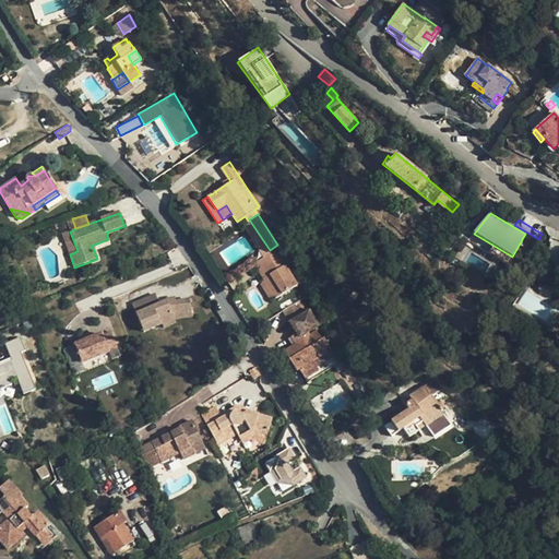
[(62,235),(70,254),(78,251),(70,232),(62,235)]
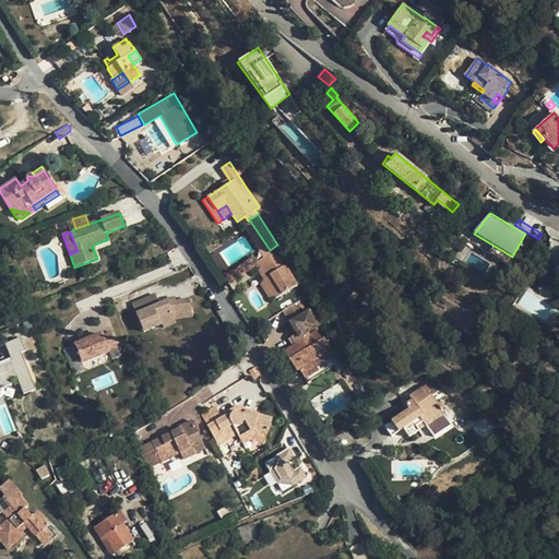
[(277,245),(270,250),(251,261),(257,270),(261,268),(265,275),(262,277),(275,296),(295,282),(283,262),(288,259),(277,245)]
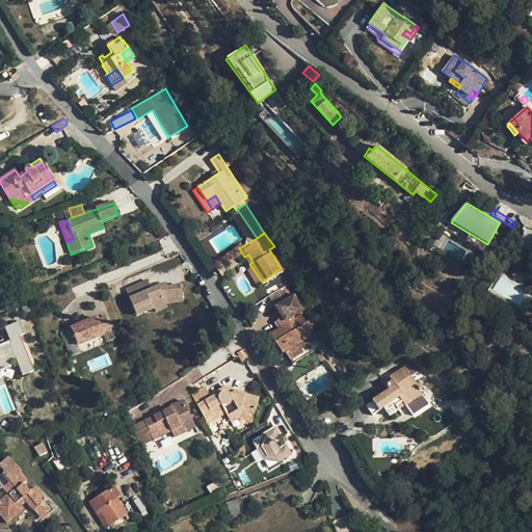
[(244,257),(249,264),(253,262),(248,255),(244,257)]
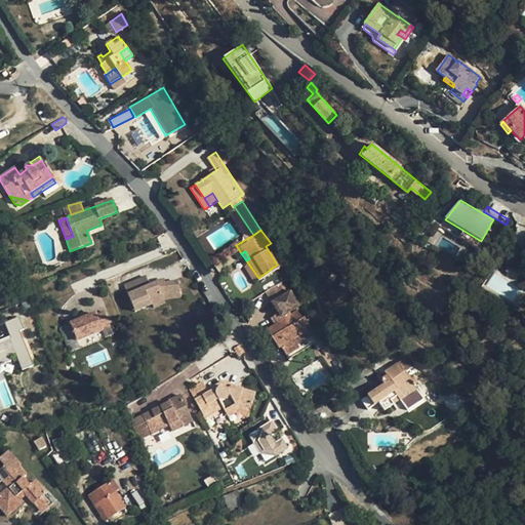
[(252,281),(258,278),(246,260),(241,264),(252,281)]
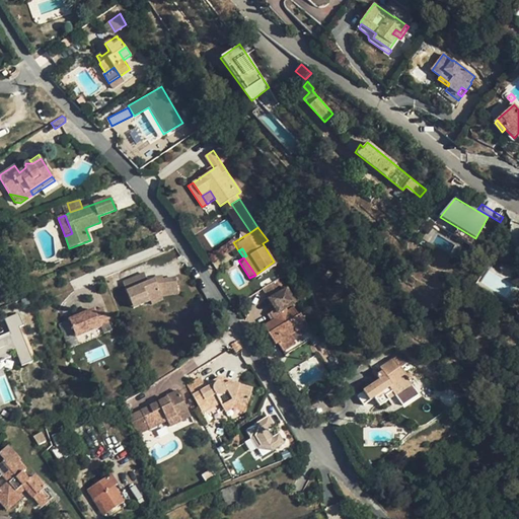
[(502,267),(515,270),(516,263),(504,260),(502,267)]
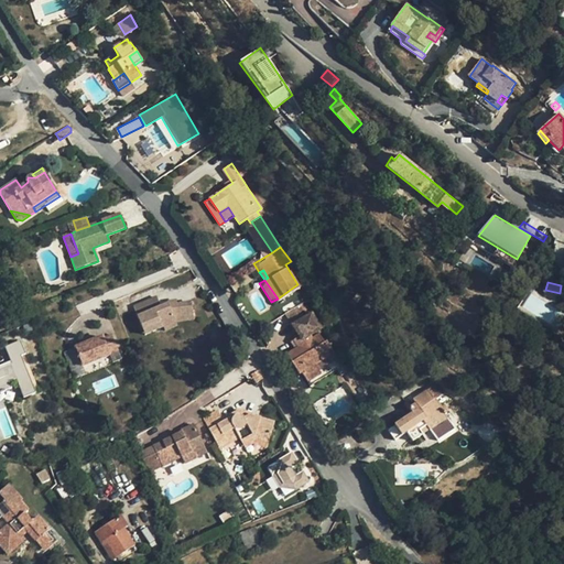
[(158,297),(136,305),(143,327),(151,325),(152,331),(164,327),(175,322),(193,320),(191,302),(179,304),(171,304),(171,303),(162,306),(158,297)]
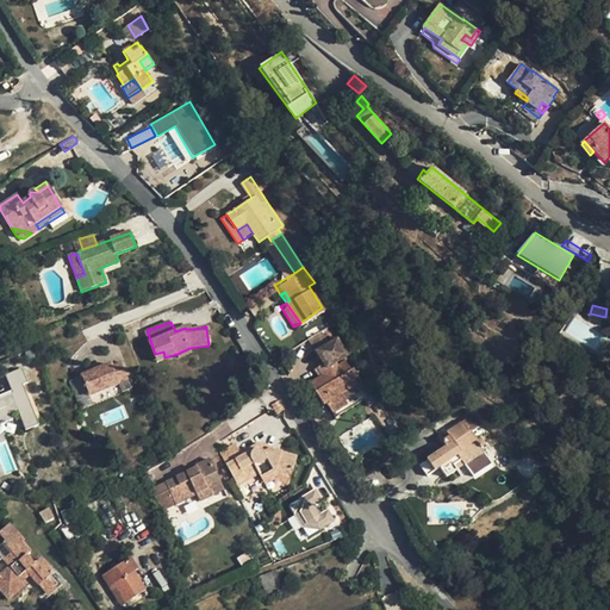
[(35,329),(26,323),(22,329),(30,336),(35,329)]
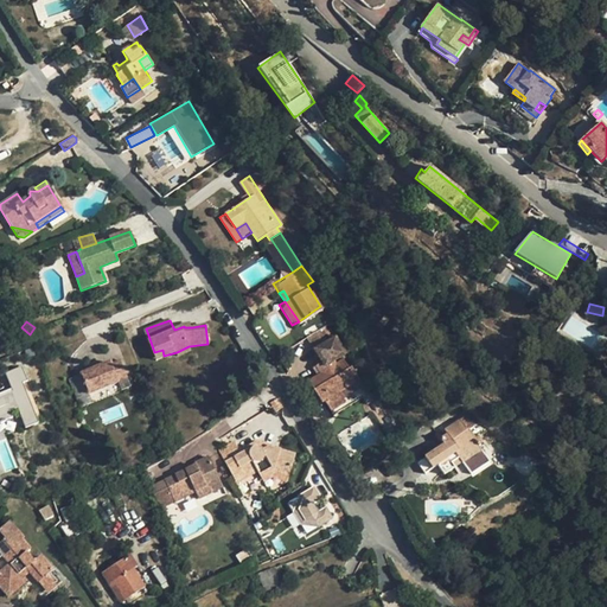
[(326,330),(334,343),(340,340),(332,326),(326,330)]
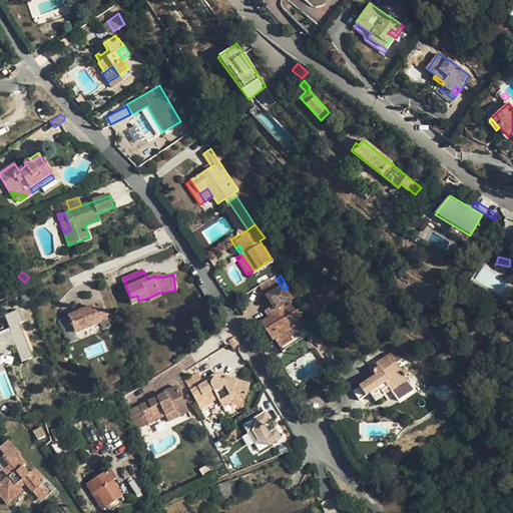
[(265,287),(272,297),(283,290),(276,279),(265,287)]
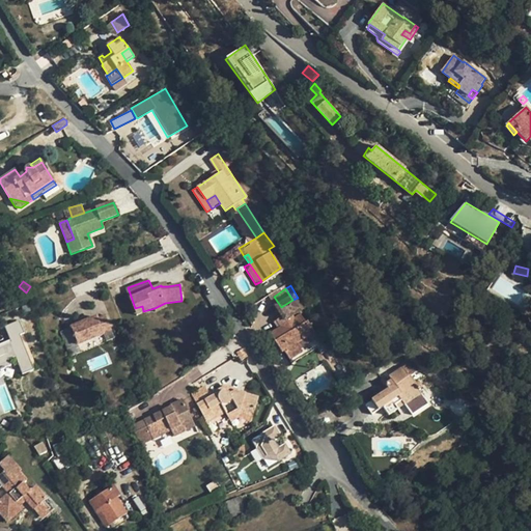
[(292,300),(281,307),(287,318),(286,319),(288,325),(282,329),(280,327),(270,333),(282,353),(284,351),(290,360),(303,352),(297,343),(311,335),(309,331),(313,329),(308,319),(306,322),(301,314),(299,316),(297,313),(308,306),(301,296),(298,298),(292,300)]
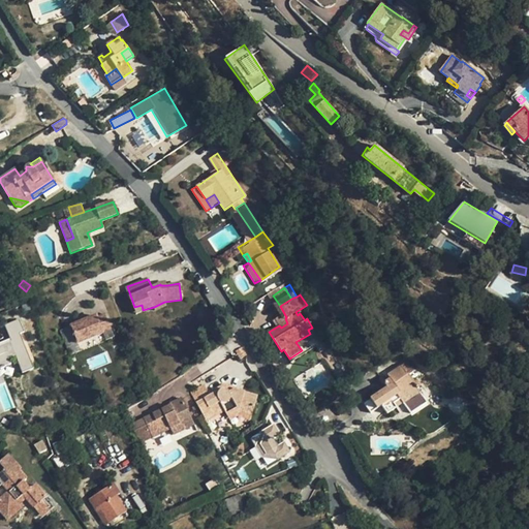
[(97,314),(72,323),(78,340),(102,332),(102,330),(112,327),(106,313),(98,315),(97,314)]
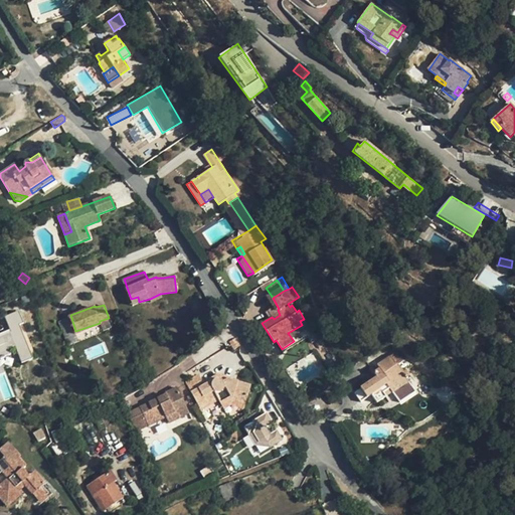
[(271,314),(272,317),(274,319),(280,315),(278,310),(271,314)]
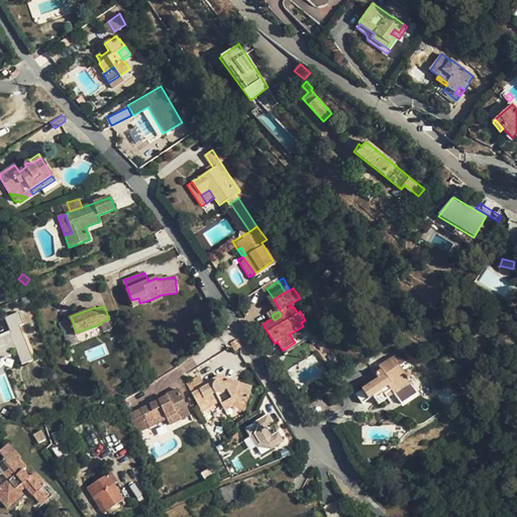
[(0,333),(0,358),(16,353),(21,365),(33,359),(16,312),(4,317),(9,330),(0,333)]
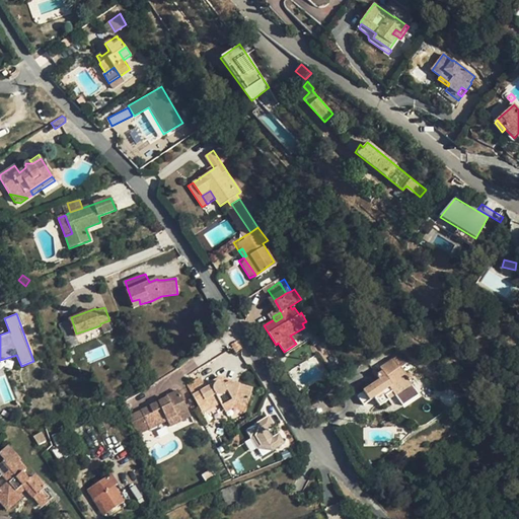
[(67,339),(75,335),(68,319),(60,323),(67,339)]
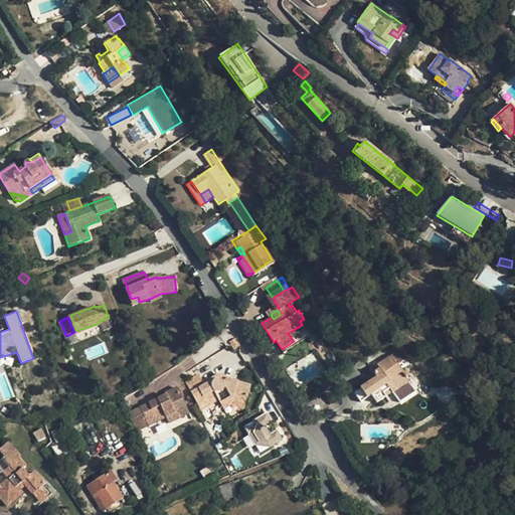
[(308,333),(302,325),(288,333),(294,341),(308,333)]
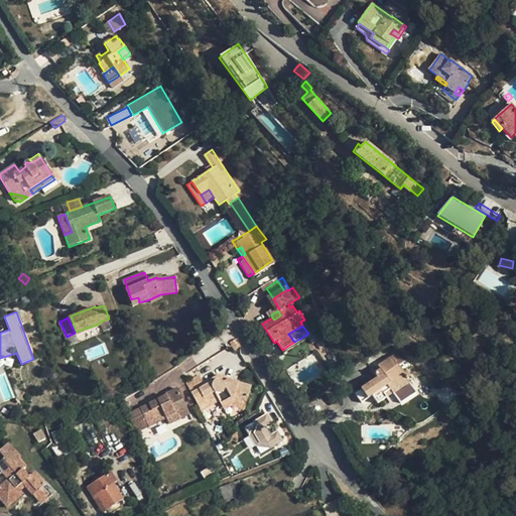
[(361,389),(362,390),(356,394),(361,402),(372,395),(378,403),(386,397),(384,393),(390,389),(393,393),(409,382),(403,373),(405,372),(400,366),(406,361),(398,351),(393,355),(379,365),(381,369),(374,373),(377,378),(361,389)]
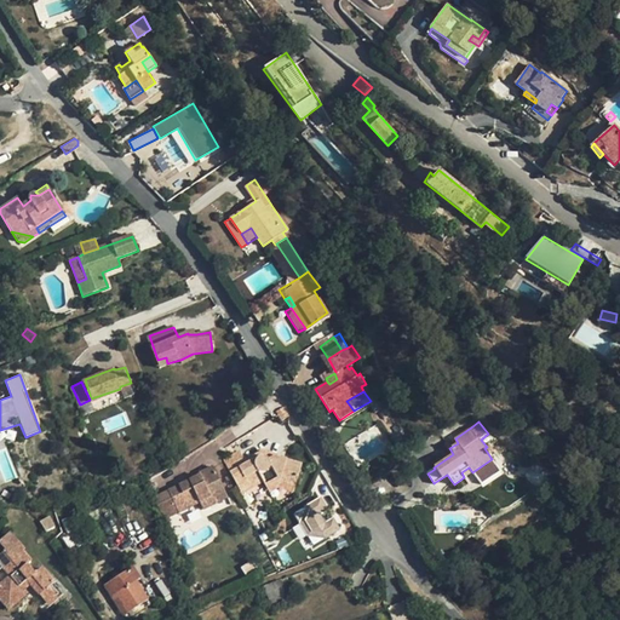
[(304,474),(276,463),(270,466),(267,460),(248,469),(247,465),(242,455),(227,463),(240,494),(262,484),(264,488),(265,492),(277,487),(294,493),(304,474)]
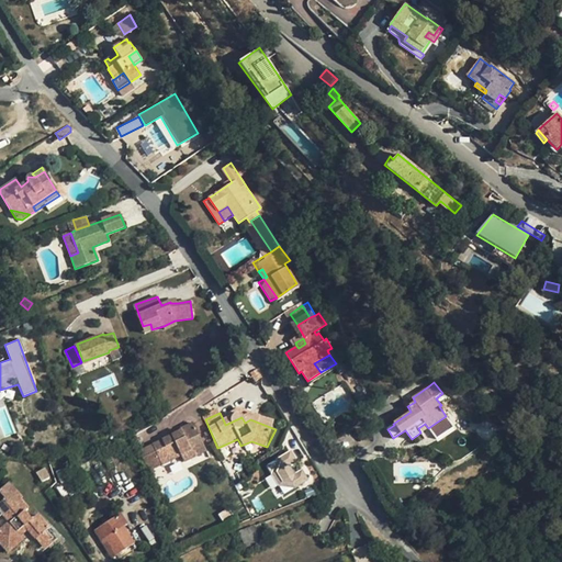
[(239,416),(224,422),(225,425),(242,417),(245,423),(250,419),(239,416)]
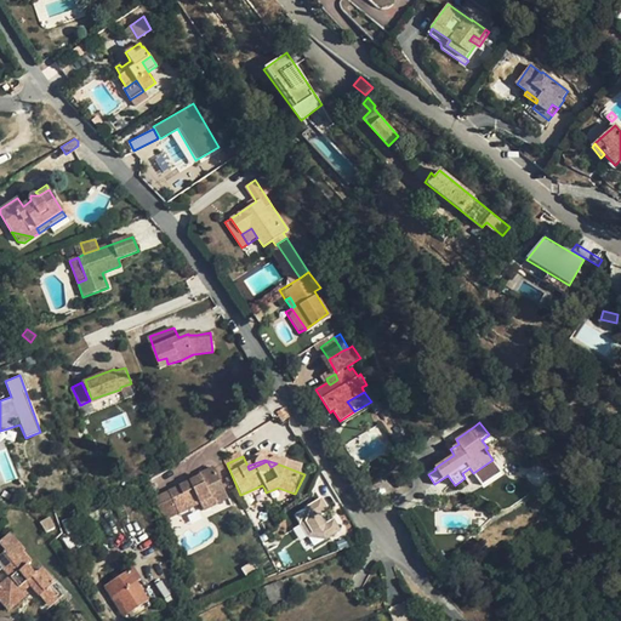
[(493,460),(473,473),(477,479),(497,465),(493,460)]
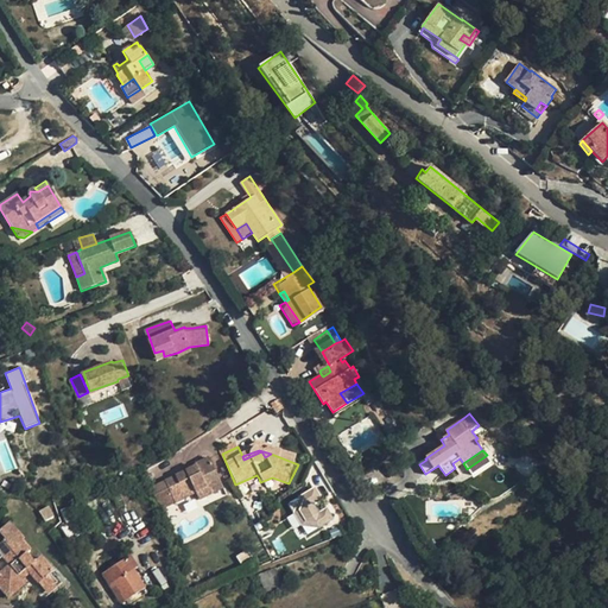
[(179,474),(189,496),(195,495),(207,489),(209,498),(223,492),(211,461),(197,466),(198,468),(179,474)]
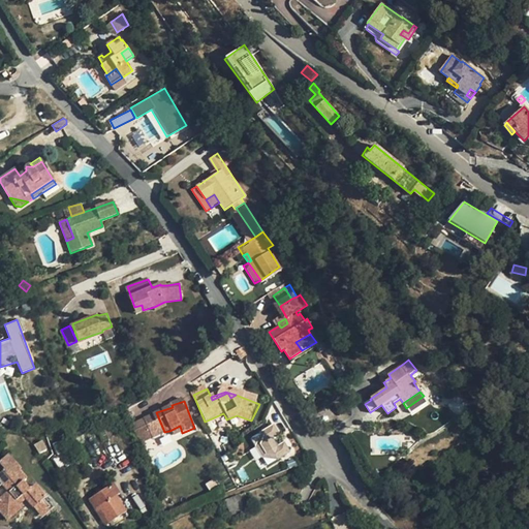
[(164,432),(156,412),(153,414),(159,434),(164,432)]
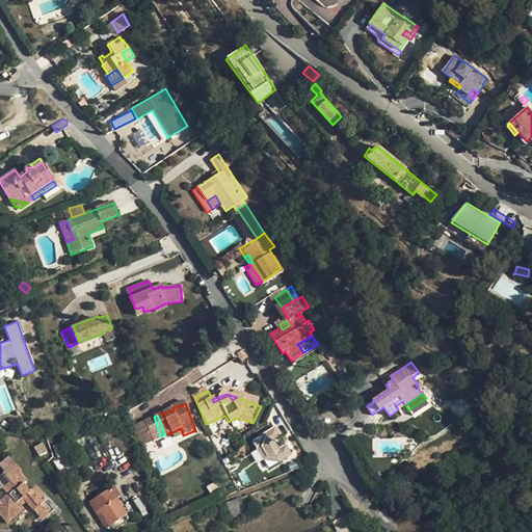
[(208,427),(227,419),(224,416),(206,424),(208,427)]
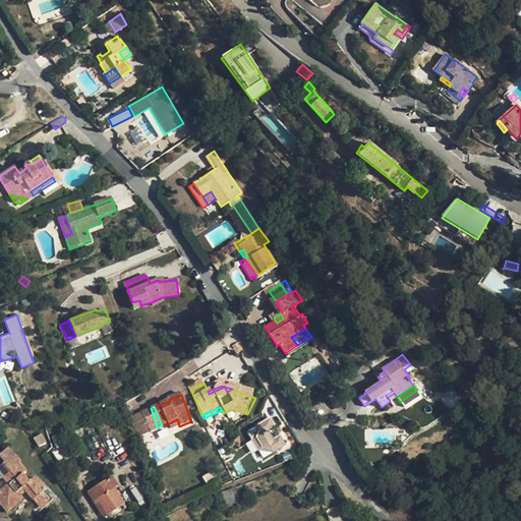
[(137,436),(157,427),(151,408),(130,415),(137,436)]
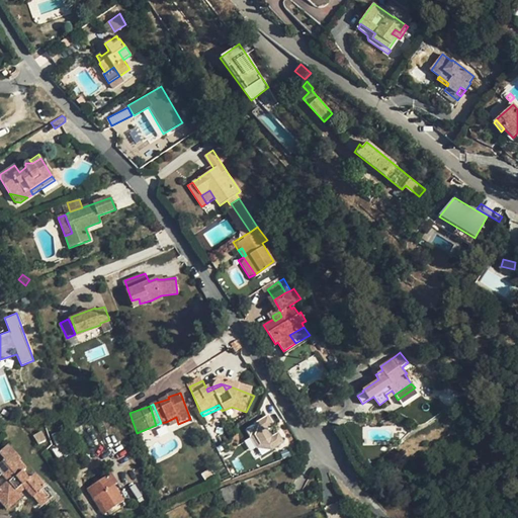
[(243,417),(246,412),(232,407),(222,411),(224,416),(232,413),(243,417)]
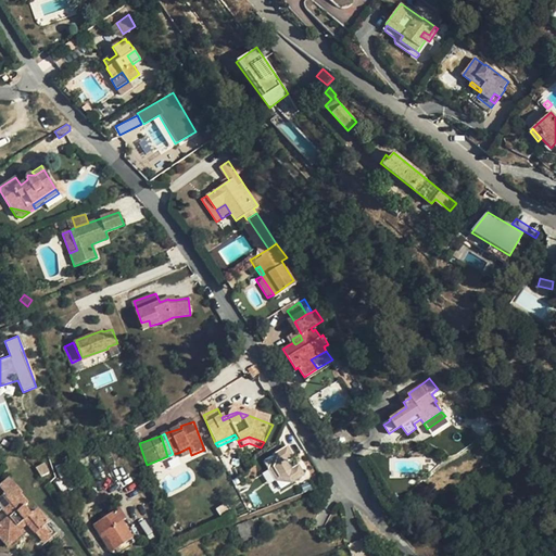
[(275,479),(280,489),(305,475),(289,444),(263,459),(268,469),(263,472),(269,483),(275,479)]
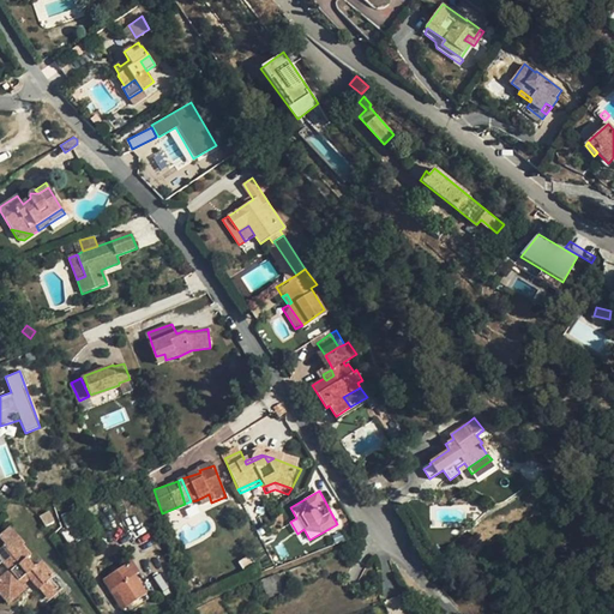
[(199,506),(211,503),(209,494),(197,500),(199,506)]
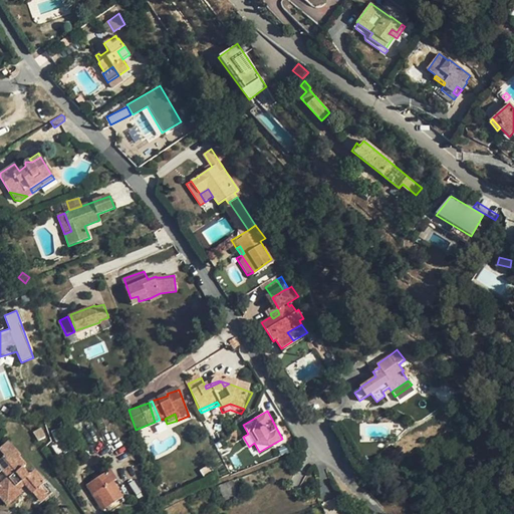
[(45,437),(41,429),(33,433),(38,441),(45,437)]
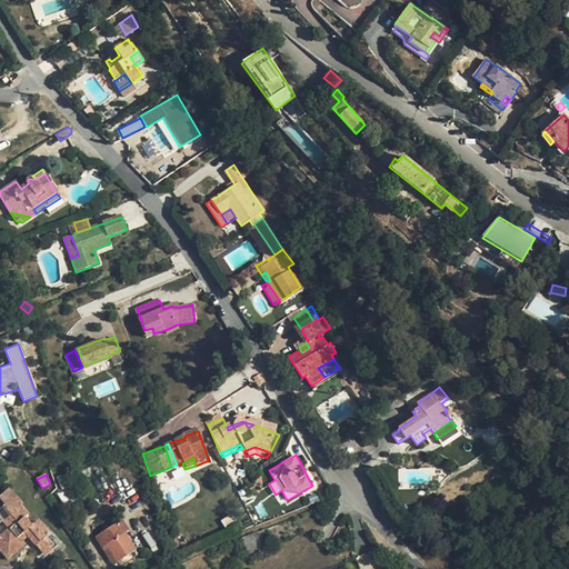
[(0,552),(6,560),(23,546),(18,539),(22,536),(28,536),(37,547),(49,536),(39,522),(32,527),(27,518),(29,516),(21,508),(21,507),(9,490),(0,497),(0,500),(5,507),(0,510),(0,552)]
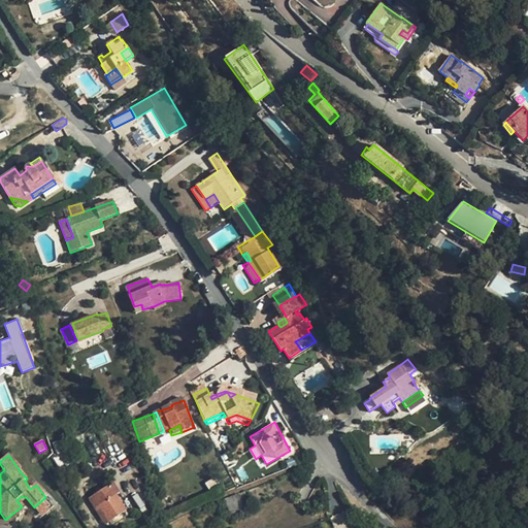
[(114,484),(110,486),(116,495),(120,492),(114,484)]
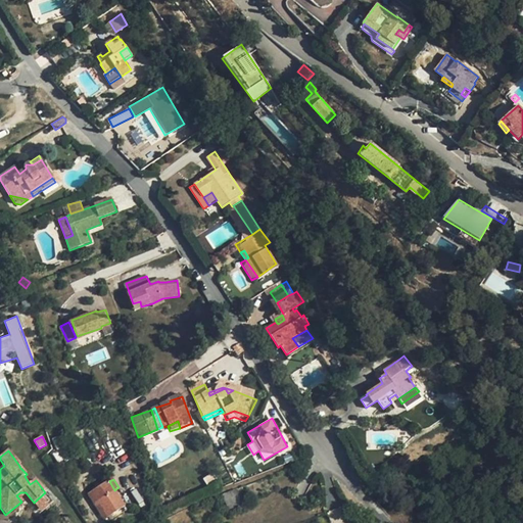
[(125,506),(114,490),(109,481),(93,491),(109,516),(125,506)]
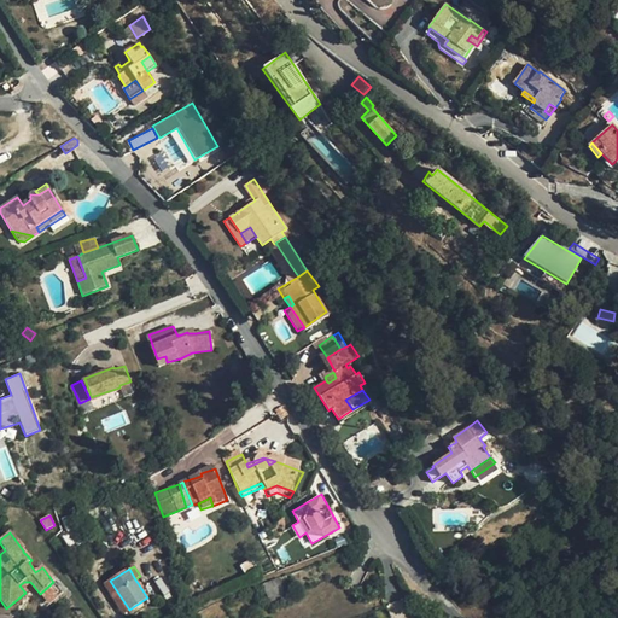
[(123,614),(129,610),(110,581),(105,584),(123,614)]
